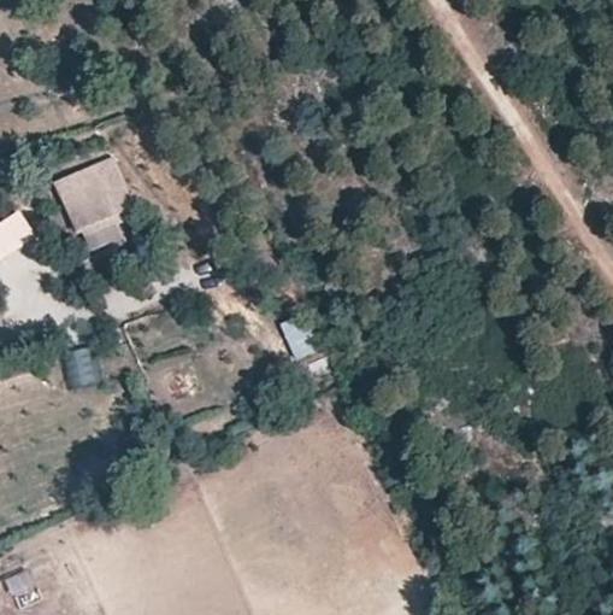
[(135,211),(110,157),(54,182),(77,230),(112,214),(116,221),(135,211)]
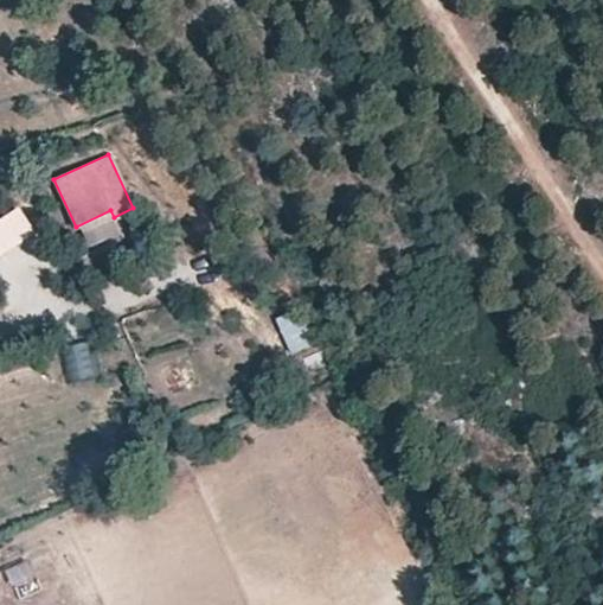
[(120,231),(114,217),(110,210),(76,227),(85,248),(120,231)]
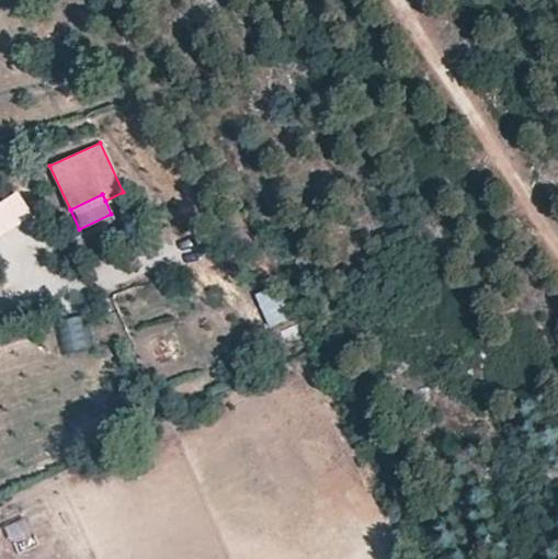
[(0,230),(11,224),(0,207),(0,230)]
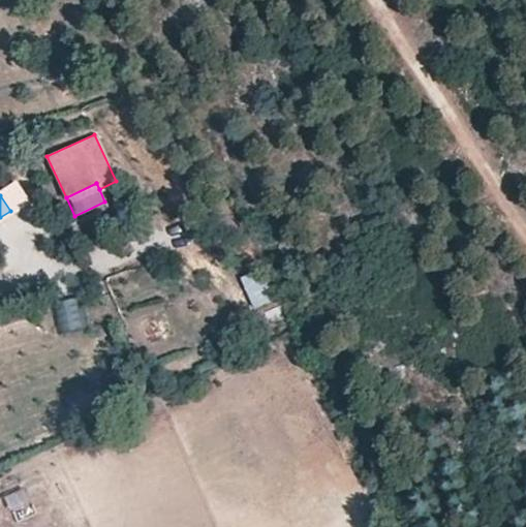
[(273,298),(258,267),(238,276),(253,307),(273,298)]
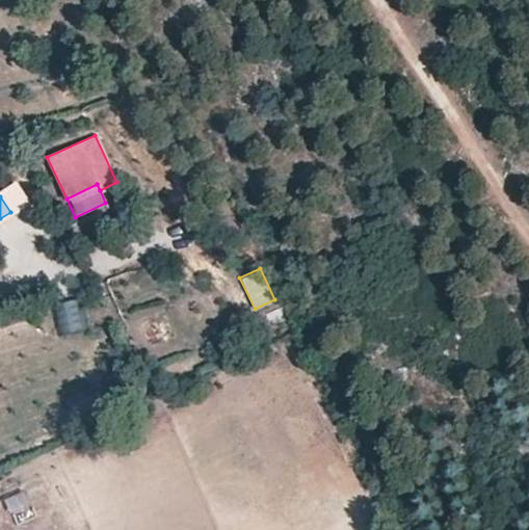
[(67,325),(80,322),(76,298),(62,301),(67,325)]
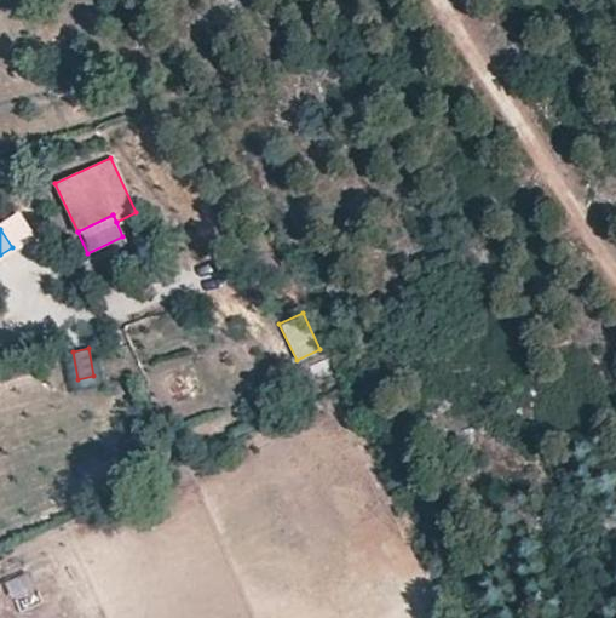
[(34,588),(55,577),(46,559),(24,570),(34,588)]
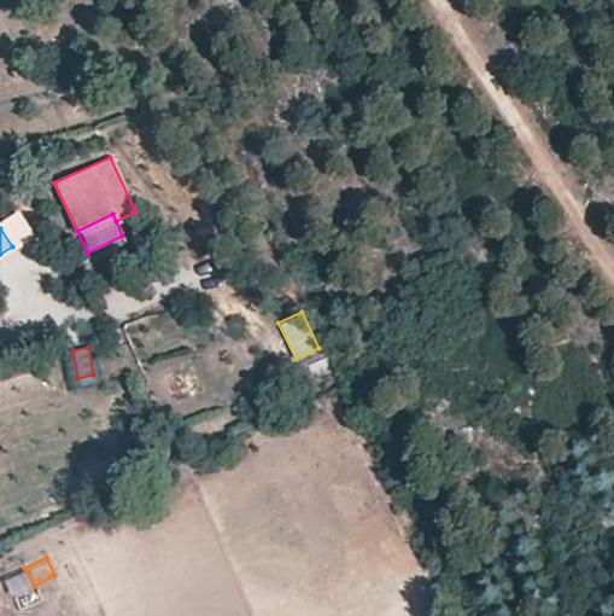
All buildings are outlined.
